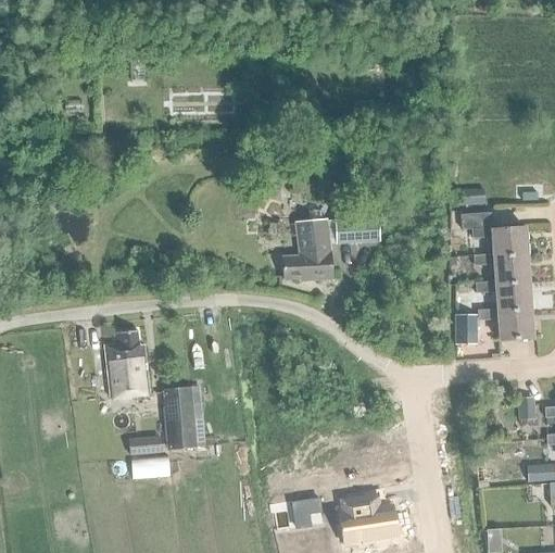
[(292,177),(305,176),(304,165),(291,166),(292,177)]
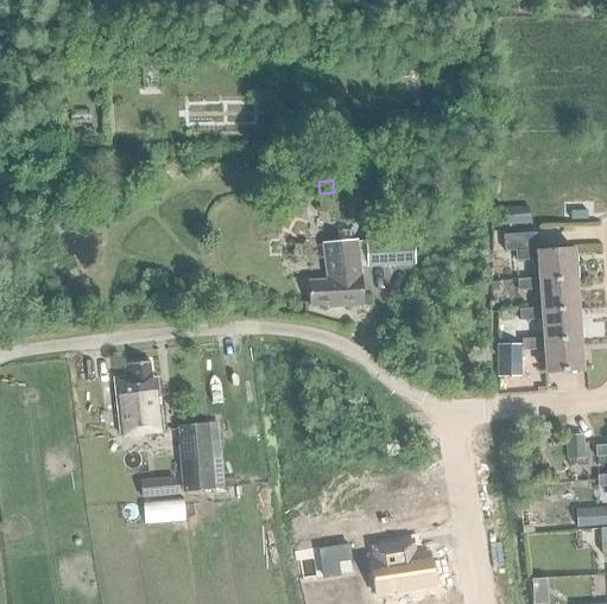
[(492,210),(492,222),(506,221),(530,220),(529,205),(505,207),(506,209),(492,210)]
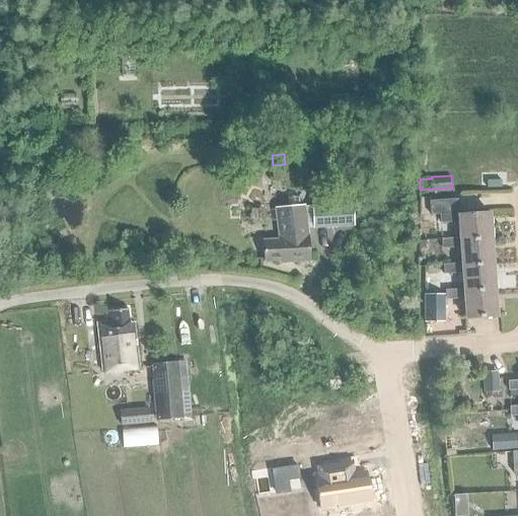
[(422,195),(423,213),(440,212),(441,220),(458,219),(460,235),(460,239),(492,236),(490,211),(459,213),(458,197),(430,199),(430,194),(422,195)]
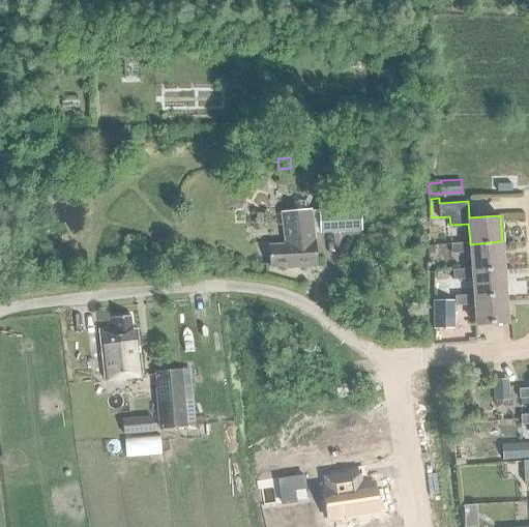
[(360,199),(319,201),(319,207),(320,228),(321,230),(361,228),(360,199)]
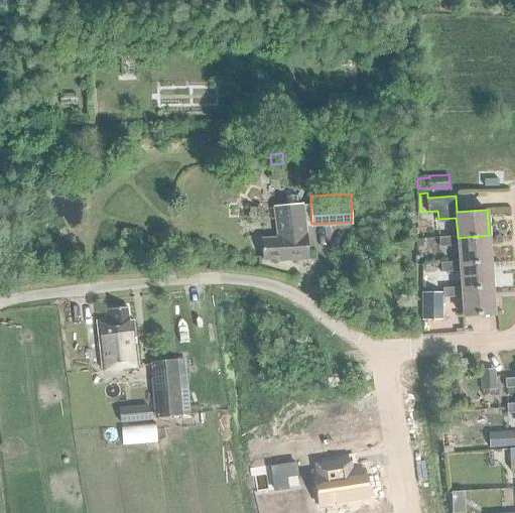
[(311,222),(310,202),(274,205),(276,233),(275,233),(275,236),(261,237),(263,257),(277,256),(278,258),(308,257),(307,231),(306,231),(305,223),(311,222)]
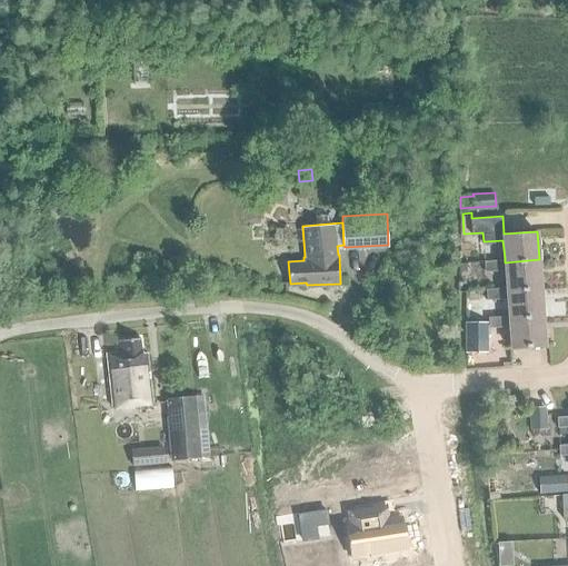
[(505,258),(485,259),(485,270),(505,268),(506,286),(507,290),(541,288),(539,259),(505,262),(505,258)]
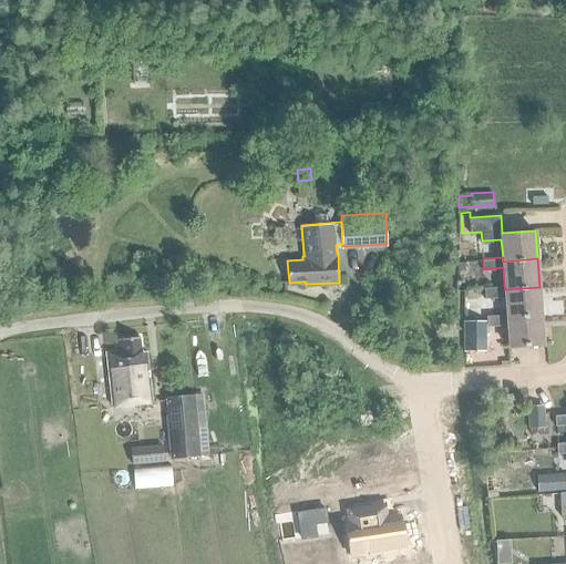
[(504,285),(485,287),(485,297),(505,296),(506,314),(507,317),(542,315),(539,287),(505,289),(504,285)]
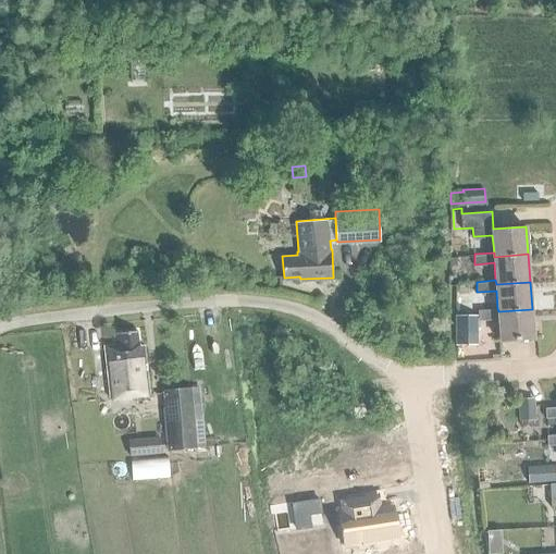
[(497,308),(478,309),(479,319),(498,318),(499,340),(533,337),(532,309),(498,311),(497,308)]
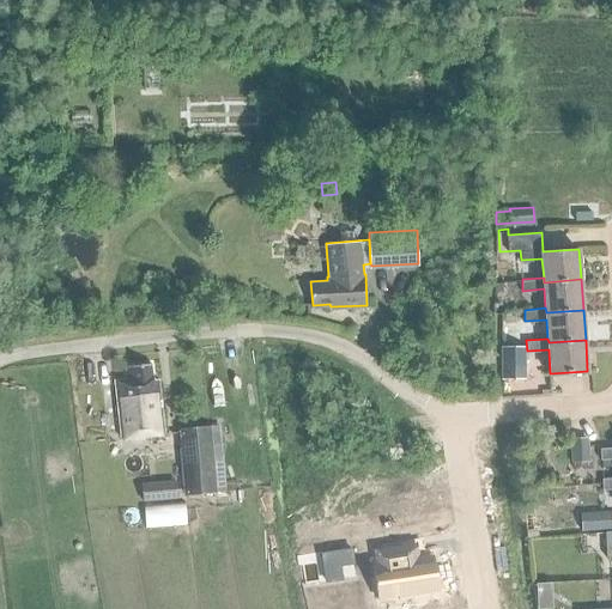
[(526,377),(526,343),(503,343),(503,377),(526,377)]
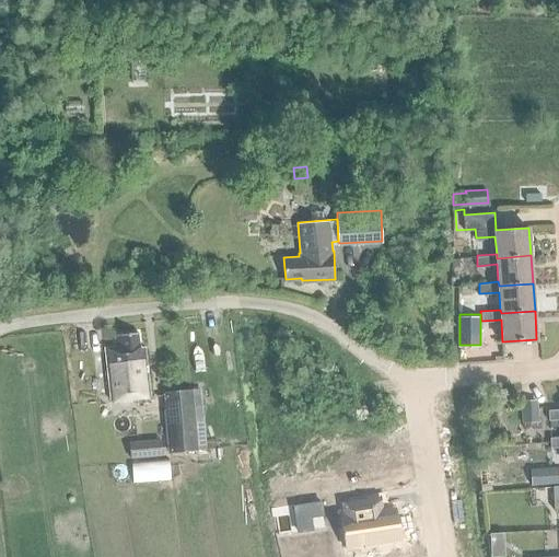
[(150,397),(146,345),(141,346),(140,332),(115,334),(116,345),(105,346),(109,401),(150,397)]
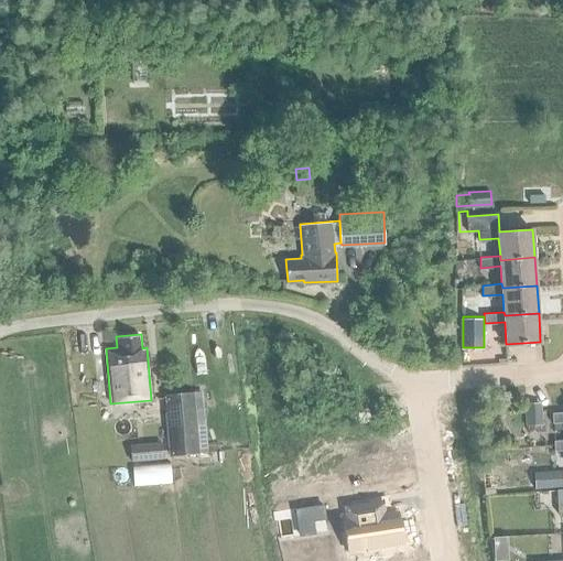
[(165,395),(171,453),(197,451),(192,392),(165,395)]
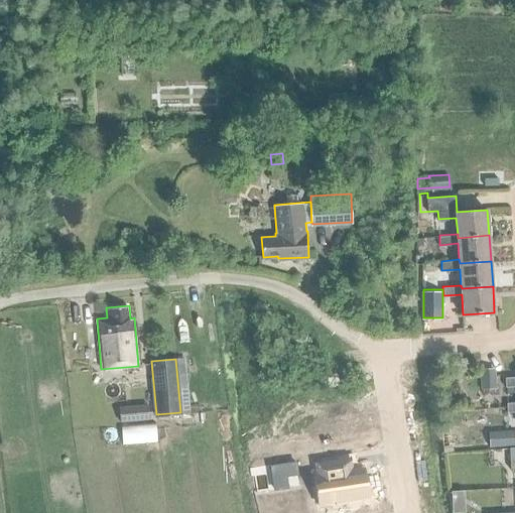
[(496,367),(482,368),(482,388),(497,387),(496,367)]
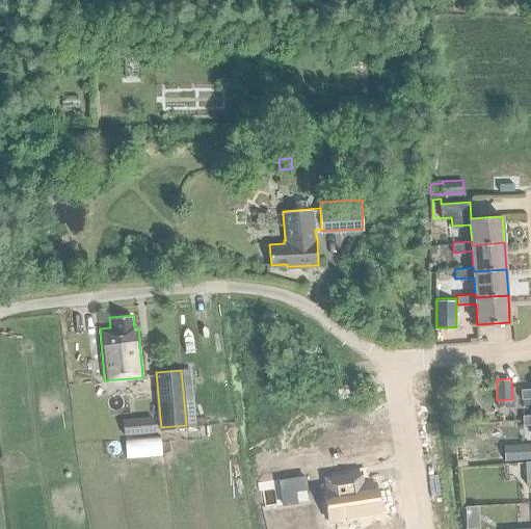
[(530,388),(522,389),(522,398),(530,397),(530,388)]
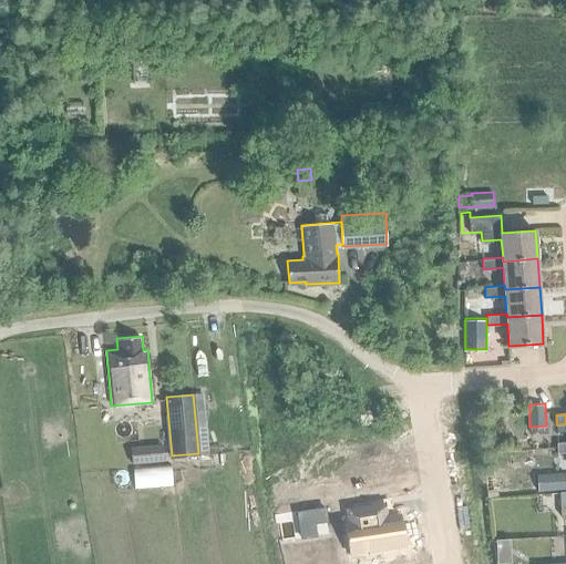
[(502,436),(497,422),(486,427),(491,439),(502,436)]
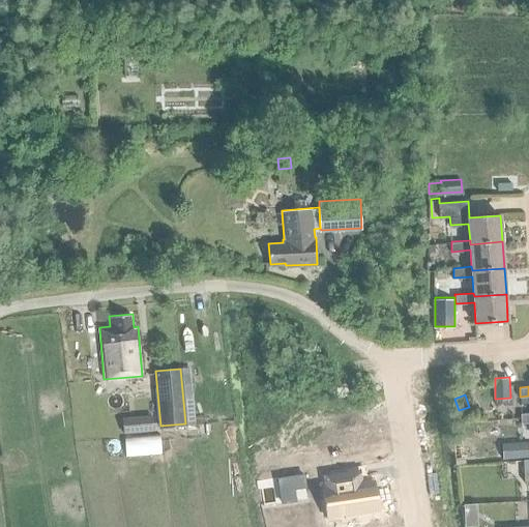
[(152,415),(139,416),(141,432),(153,431),(152,415)]
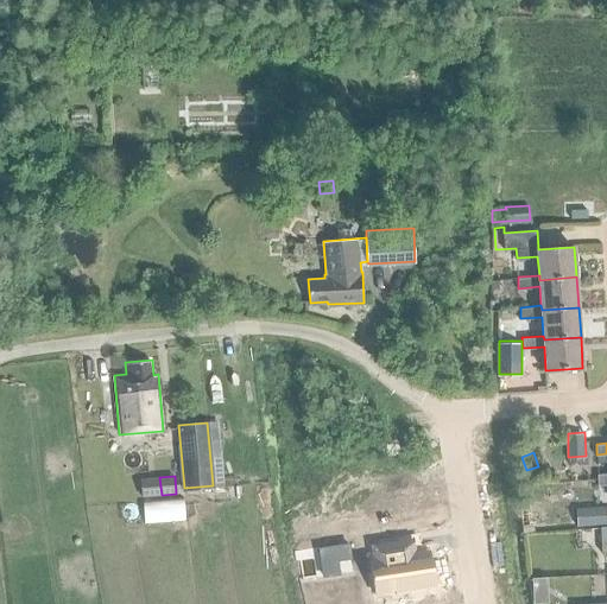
[(190,517),(189,496),(147,497),(149,519),(190,517)]
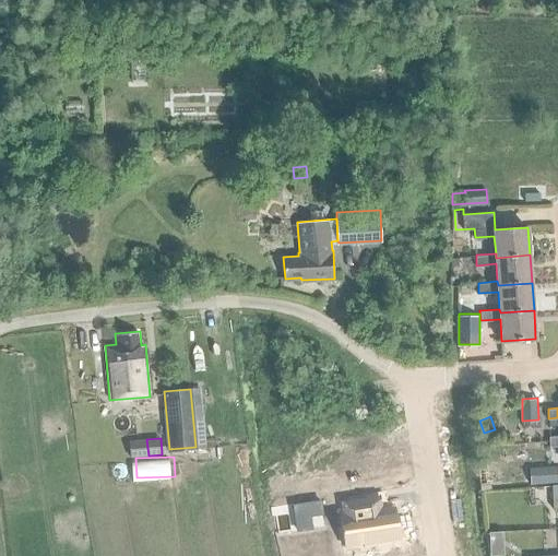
[(529,465),(530,484),(557,482),(557,463),(529,465)]
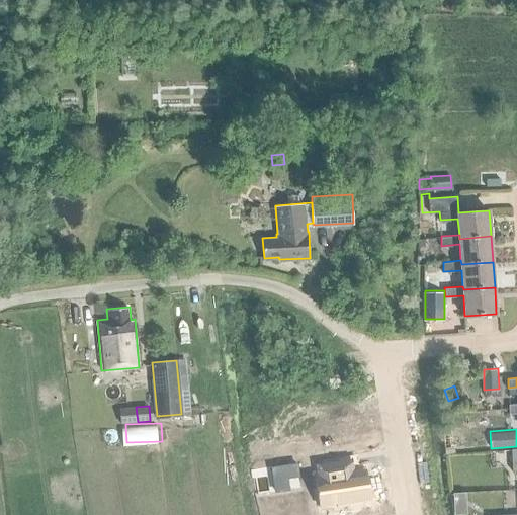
[(372,499),(367,466),(353,468),(351,459),(318,464),(320,475),(315,475),(320,507),(372,499)]
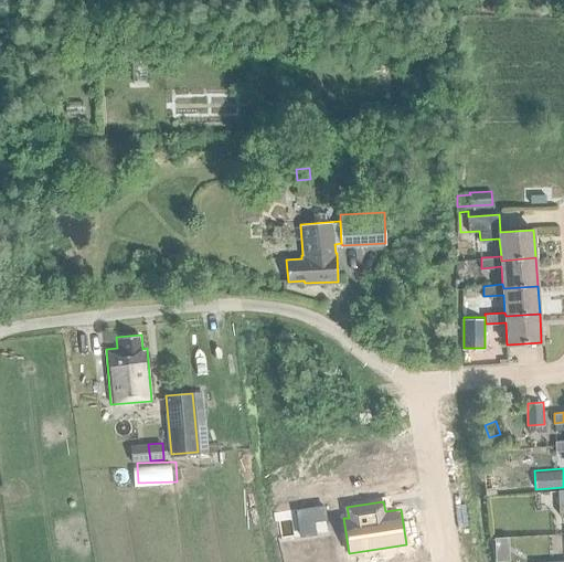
[(325,504),(296,508),(299,537),(317,533),(315,521),(328,519),(325,504)]
